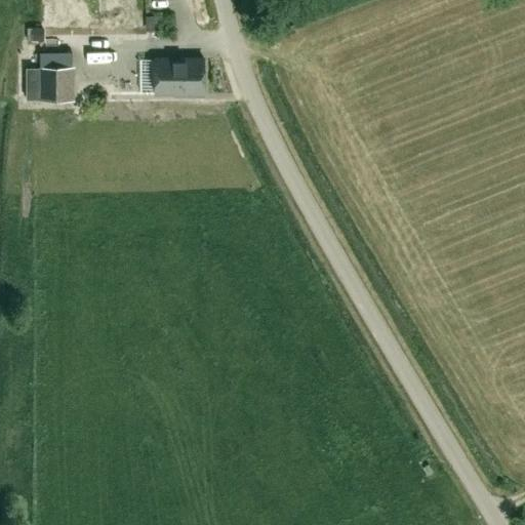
[(154,15),(146,16),(146,26),(154,26),(154,15)]
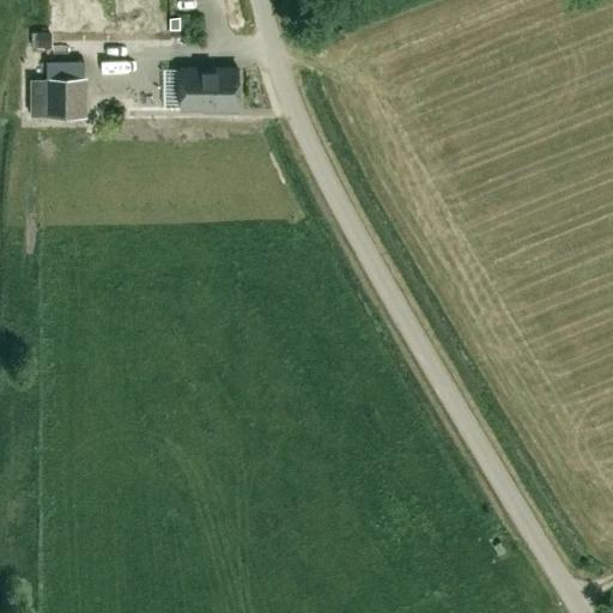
[(50,31),(37,31),(37,47),(50,46),(50,31)]
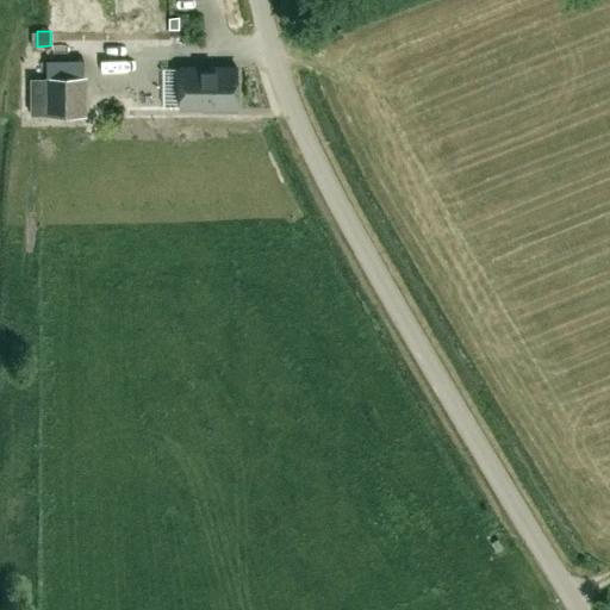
[(237,110),(237,68),(180,68),(180,107),(215,107),(215,110),(237,110)]
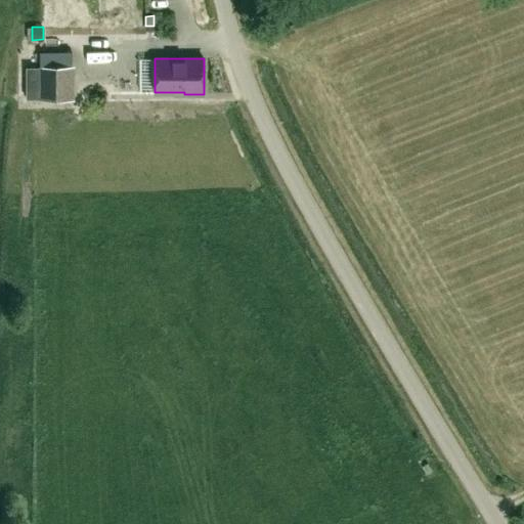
[(66,99),(66,67),(39,68),(40,99),(66,99)]
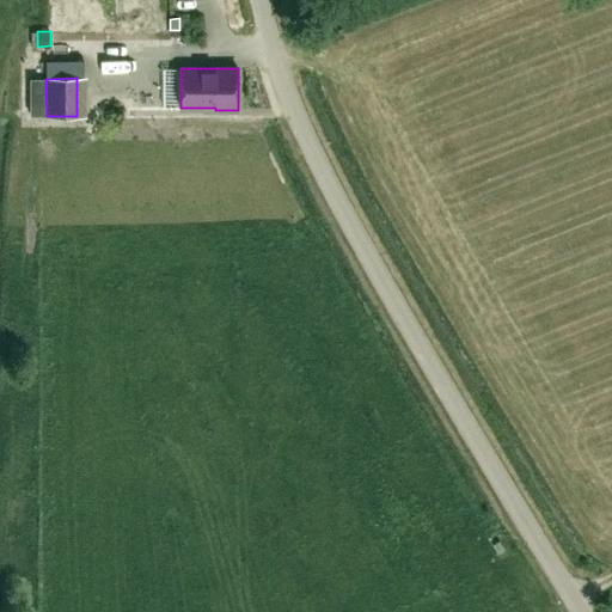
[(46,79),(30,79),(31,116),(47,116),(46,79)]
